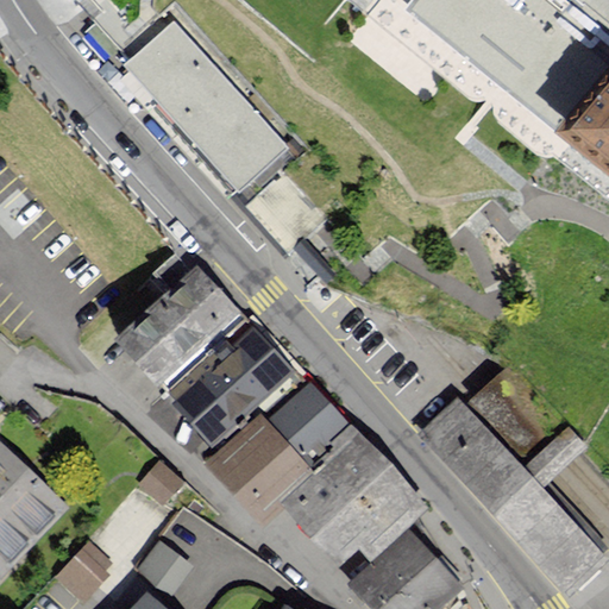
[(608,0),(426,0),(413,16),(564,148),(556,158),(608,199),(608,0)]
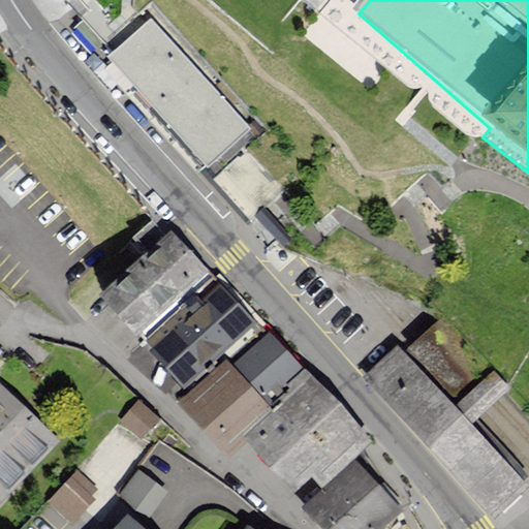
[(173,144),(197,173),(250,127),(155,16),(102,61),(124,86),(173,144)]
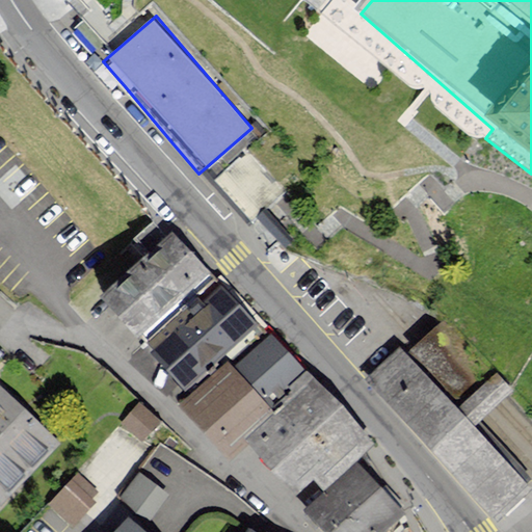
[(247,153),(215,181),(258,229),(273,246),(284,236),(268,218),(262,211),(283,192),(247,153)]
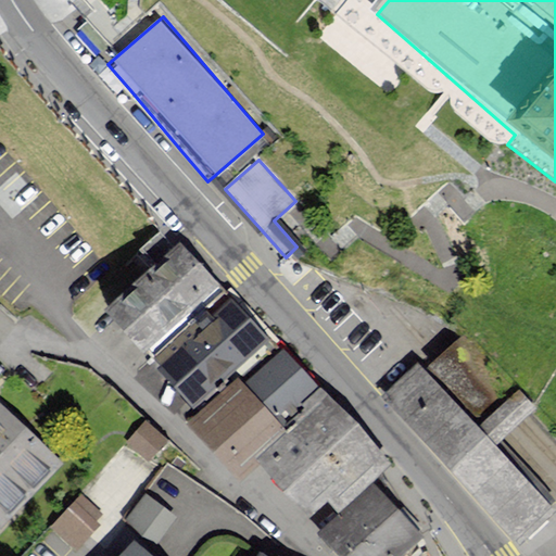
[(217,286),(178,244),(112,307),(152,349),(217,286)]
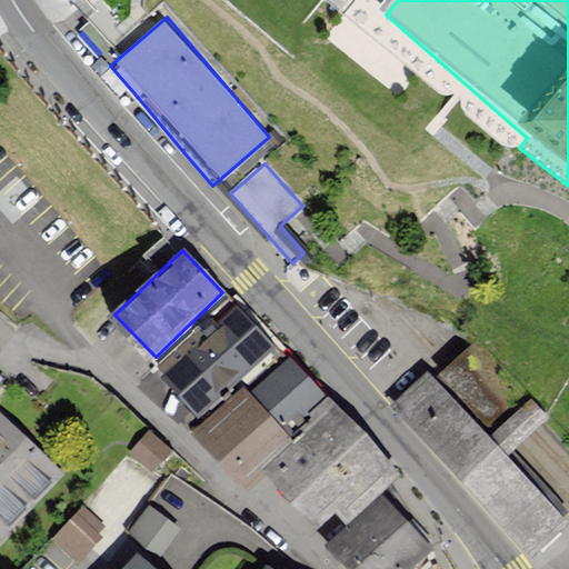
[(280,361),(235,307),(215,323),(212,321),(180,348),(185,352),(163,370),(200,415),(247,373),(255,382),(280,361)]
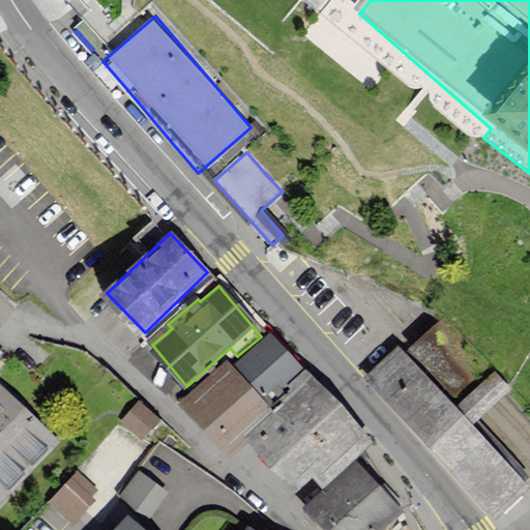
[(406,351),(400,345),(364,377),(495,520),(529,487),(529,483),(474,422),(484,413),(496,403),(507,391),(442,319),(429,331),(418,341),(406,351)]
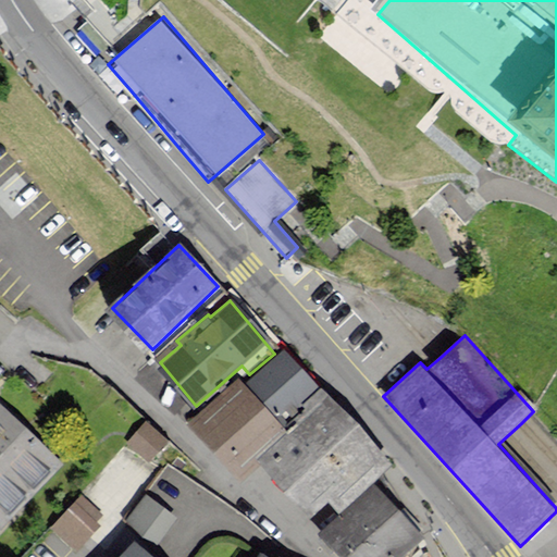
[(319,387),(284,350),(250,380),(285,418),(319,387)]
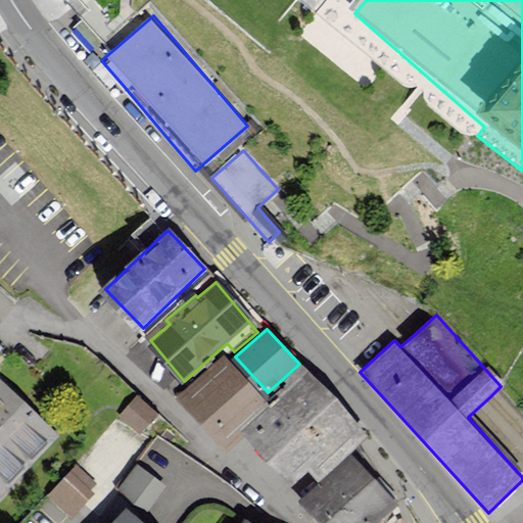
[(264,400),(223,355),(180,395),(228,447),(246,431),(239,423),(264,400)]
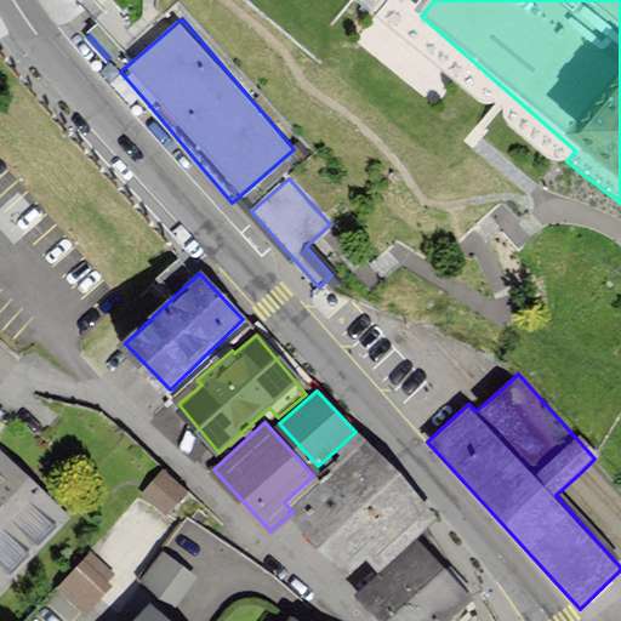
[(433,516),(360,438),(291,503),(298,512),(297,514),(348,569),(365,552),(379,567),(433,516)]
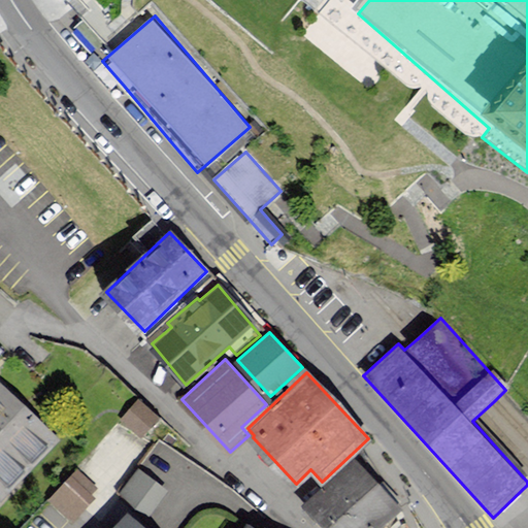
[(0,387),(0,494),(1,496),(55,438),(0,387)]
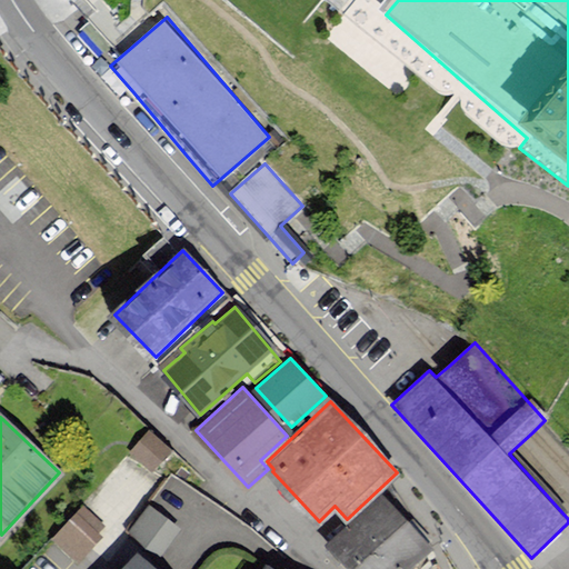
[(149,435),(132,452),(150,468),(167,450),(149,435)]
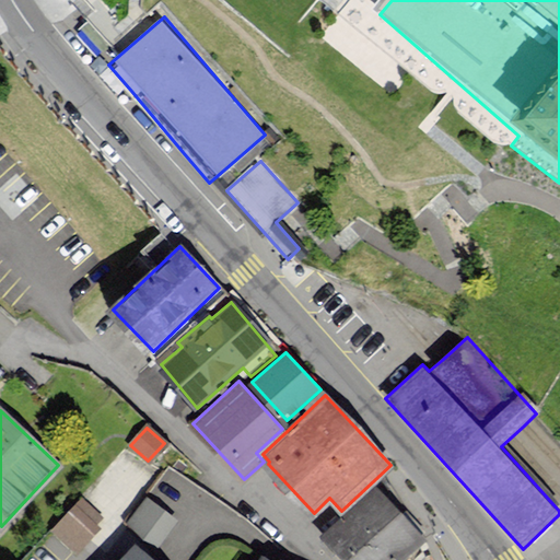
[(325,536),(347,559),(399,559),(423,539),(377,489),(325,536)]
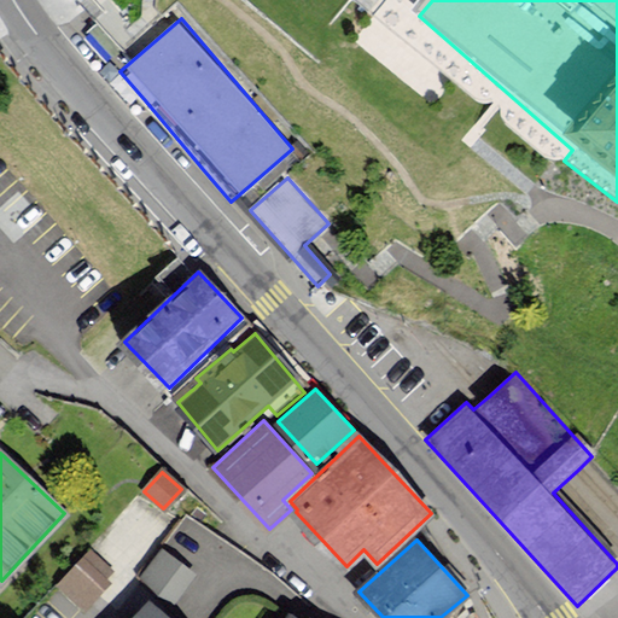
[(173,601),(197,569),(162,542),(138,575),(173,601)]
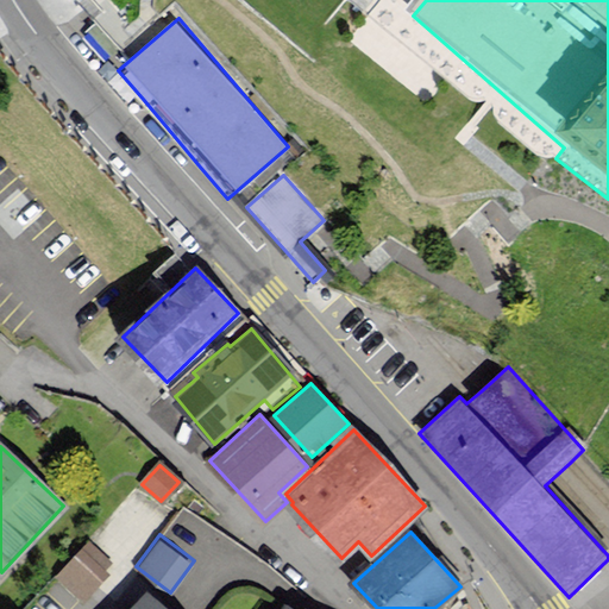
[(92,544),(57,577),(80,600),(113,565),(92,544)]
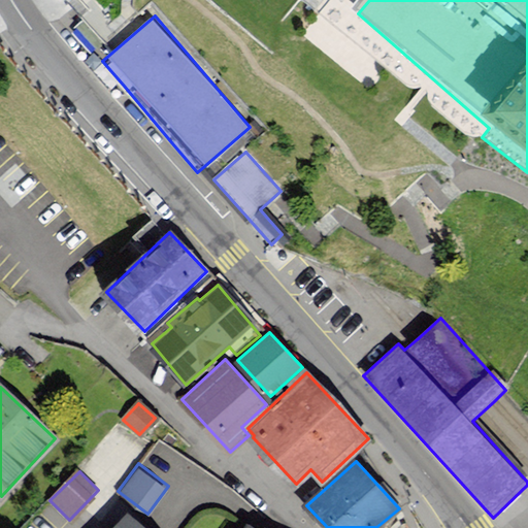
[(143,527),(130,515),(117,527),(143,527)]
